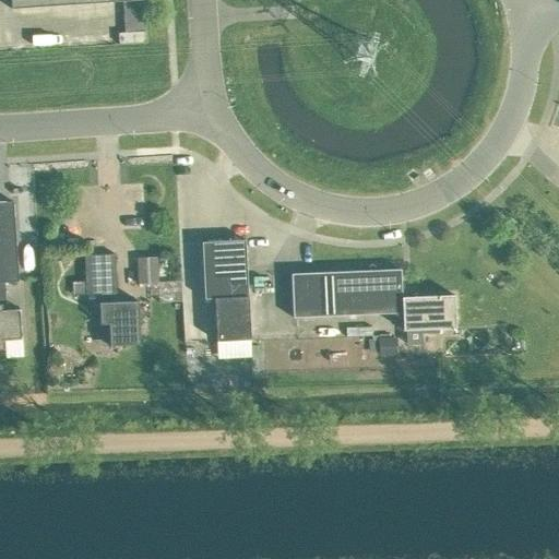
[(9,0),(10,10),(122,2),(142,1),(141,0),(9,0)]
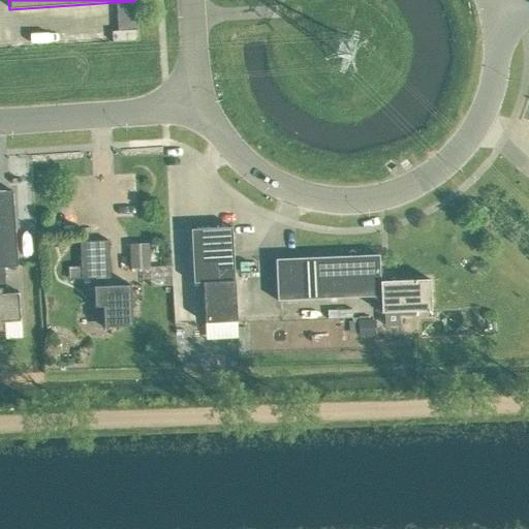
[(136,31),(134,1),(116,2),(118,32),(136,31)]
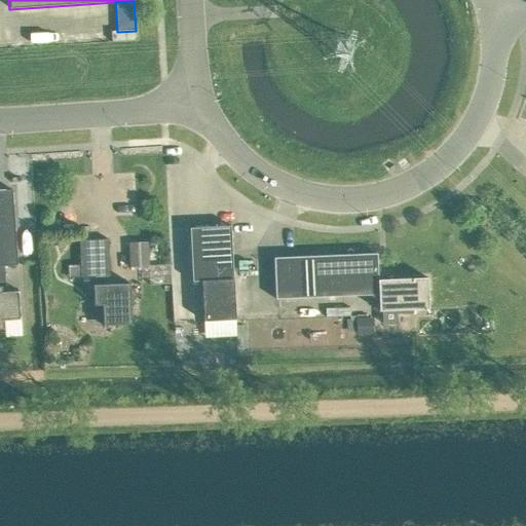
[(0,190),(0,330),(4,330),(3,322),(20,321),(19,292),(5,293),(3,267),(16,266),(11,190),(0,190)]
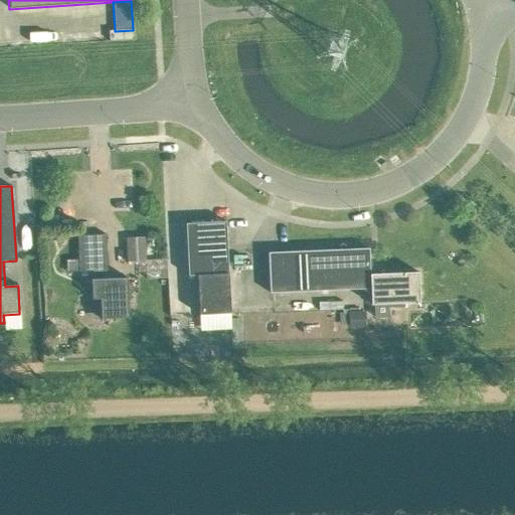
[(197,276),(198,316),(229,314),(225,222),(185,224),(187,276),(197,276)]
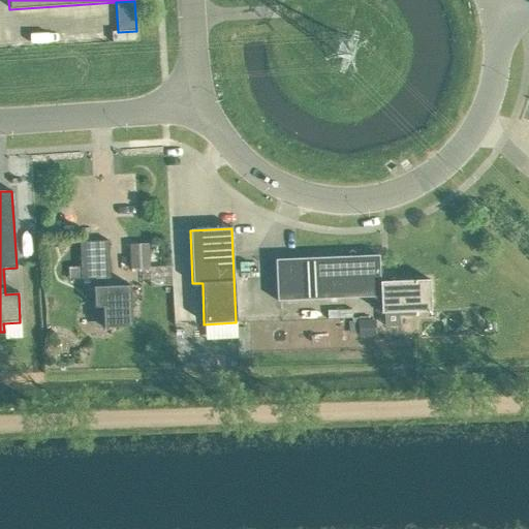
[(93,287),(94,308),(102,308),(103,329),(132,328),(131,305),(135,299),(130,296),(130,286),(107,286),(107,278),(110,278),(107,241),(79,243),(81,280),(95,279),(95,287),(93,287)]
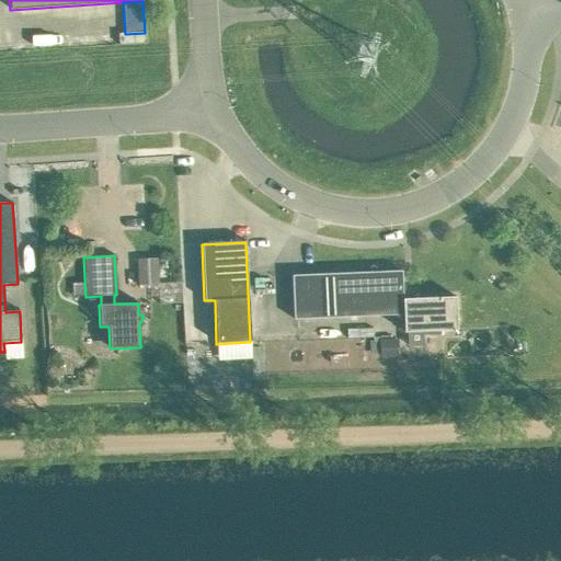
[(137,261),(138,286),(159,285),(157,259),(137,261)]
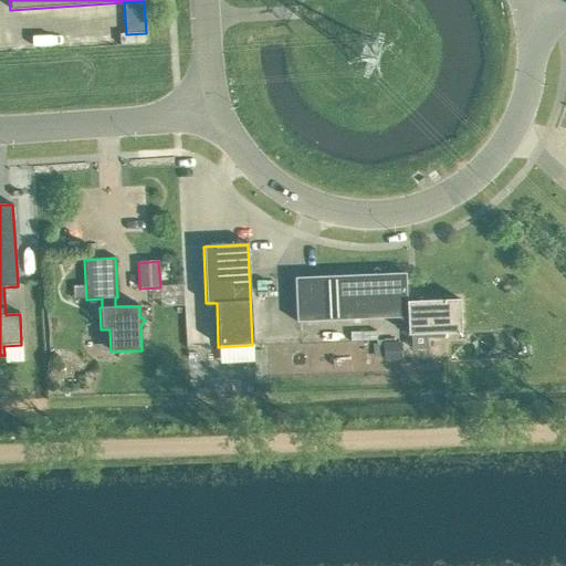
[(406,302),(405,273),(294,279),(295,323),(407,318),(407,335),(410,335),(411,349),(427,349),(427,338),(443,337),(443,334),(461,333),(459,300),(406,302)]
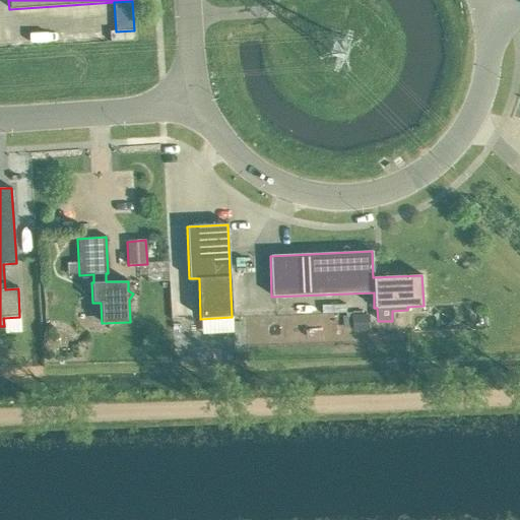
[(351,316),(352,332),(368,331),(368,316),(351,316)]
